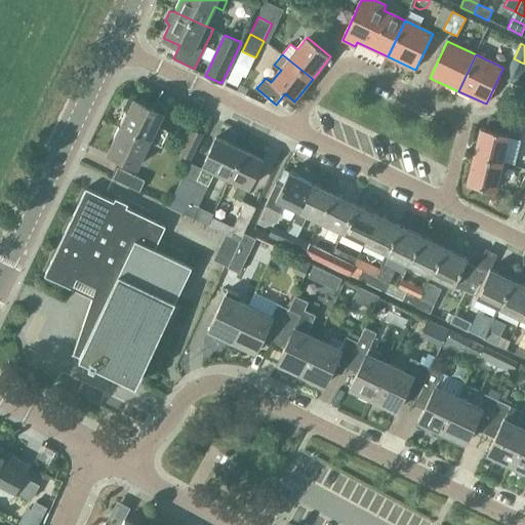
[(168,131),(157,126),(162,114),(132,99),(120,126),(150,140),(150,142),(161,147),(168,131)]
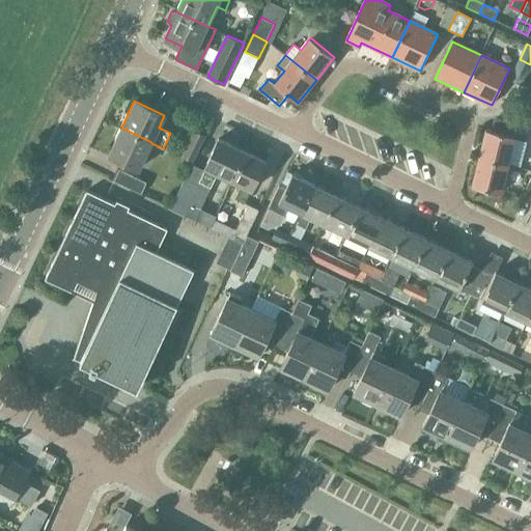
[(151,142),(121,128),(109,155),(139,169),(151,143),(151,142)]
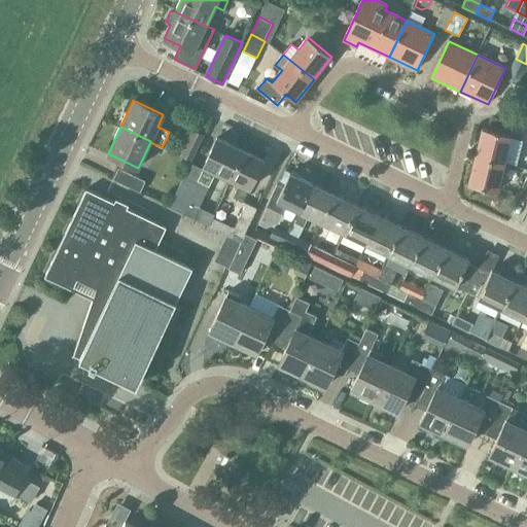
[(476,155),(504,164),(512,135),(483,128),(476,155)]
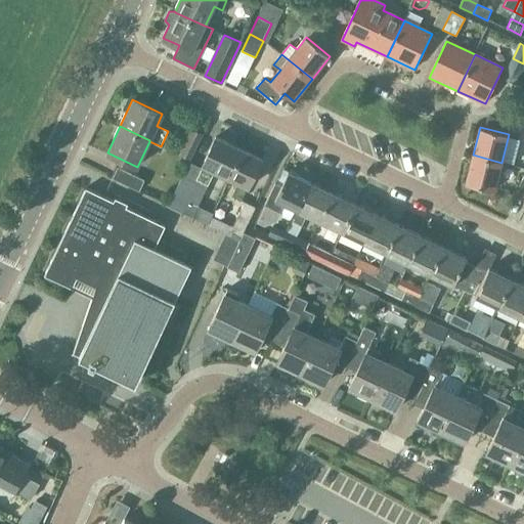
[(190,161),(203,135),(191,129),(179,155),(190,161)]
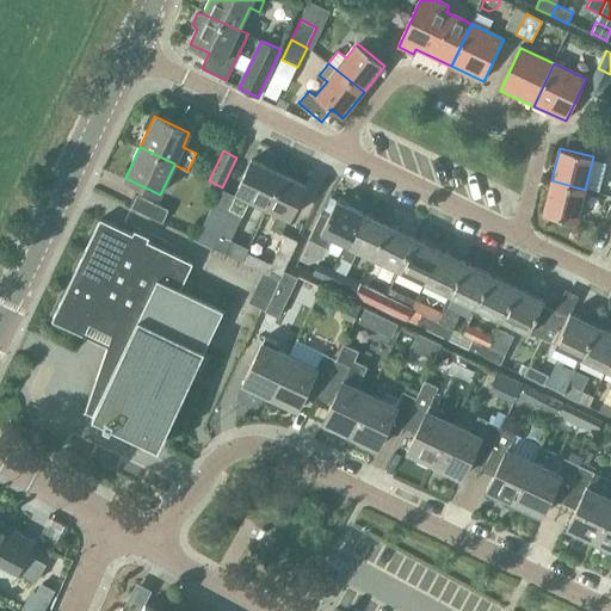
[(267,209),(283,176),(252,161),(236,193),(238,193),(230,209),(242,215),(250,199),(267,209)]
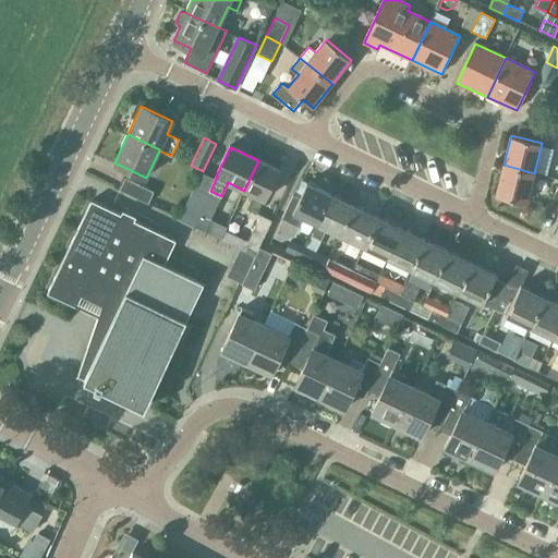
[(279,170),(258,160),(244,191),(254,195),(247,208),(257,214),(264,199),(264,201),(279,170)]
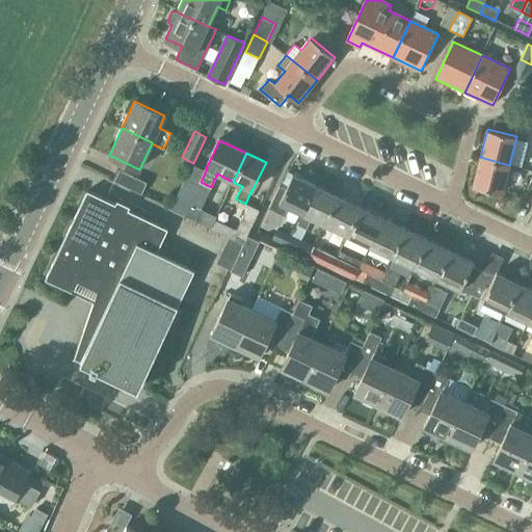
[(509,165),(480,157),(473,186),(502,193),(509,165)]
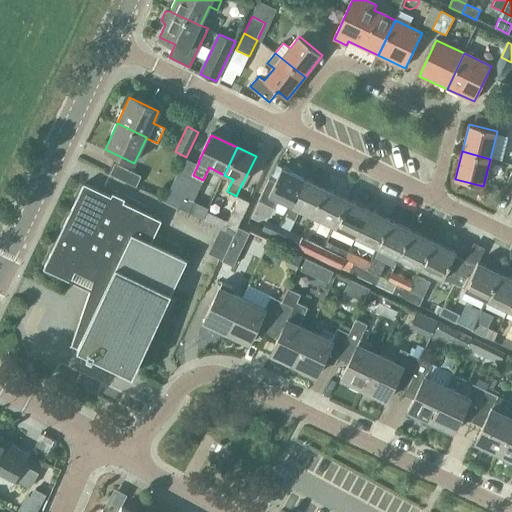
[(136,187),(141,177),(115,164),(110,175),(136,187)]
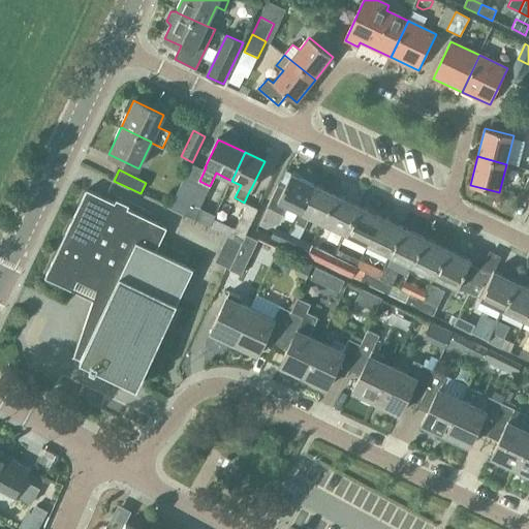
[(278,185),(267,208),(282,215),(286,207),(300,214),(314,185),(290,174),(284,188),(278,185)]
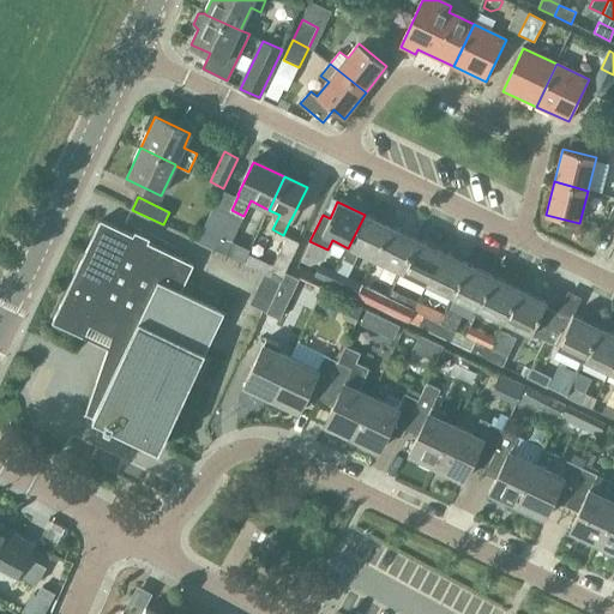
[(242,220),(215,206),(198,240),(226,253),(242,220)]
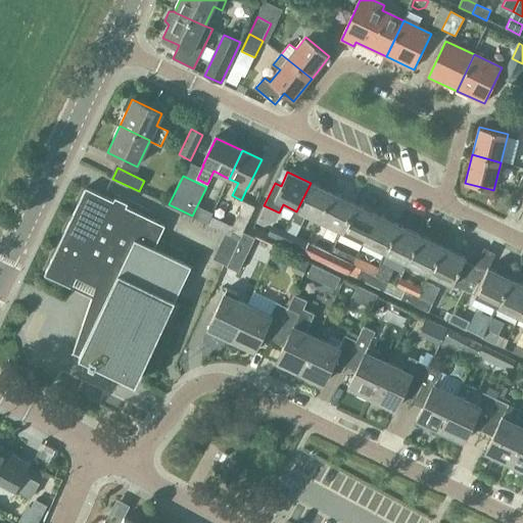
[(311,183),(296,211),(292,220),(301,224),(305,215),(319,222),(332,193),(311,183)]
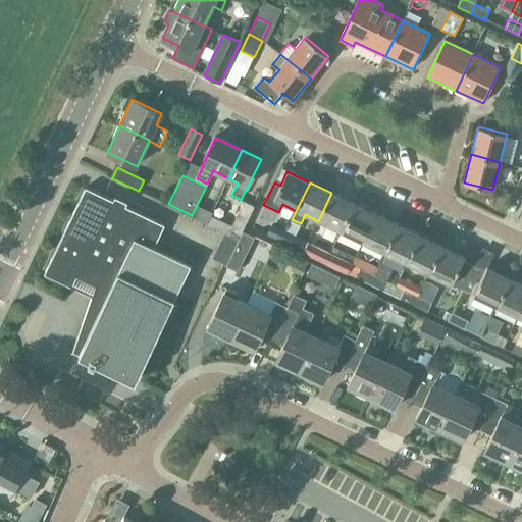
[(136,382),(191,265),(154,247),(164,225),(86,188),(44,274),(71,289),(76,278),(96,286),(72,353),(136,382)]
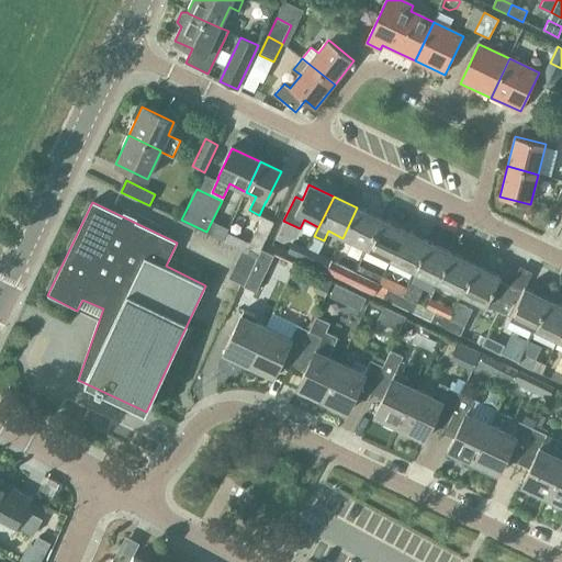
[(357,208),(343,238),(367,249),(381,220),(357,208)]
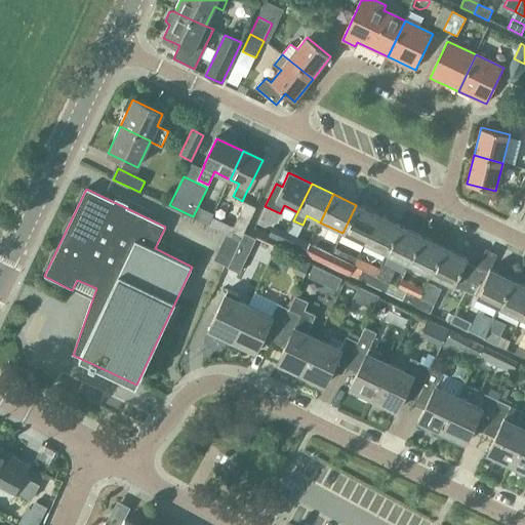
[(244,234),(256,207),(245,203),(231,232),(242,237),(244,234)]
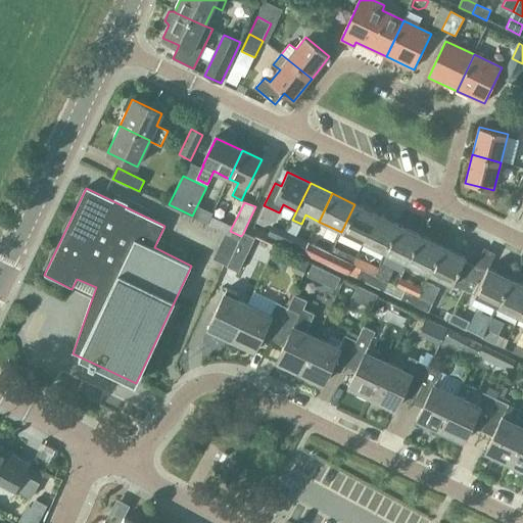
[(376,215),(354,204),(341,232),(363,243),(376,215)]
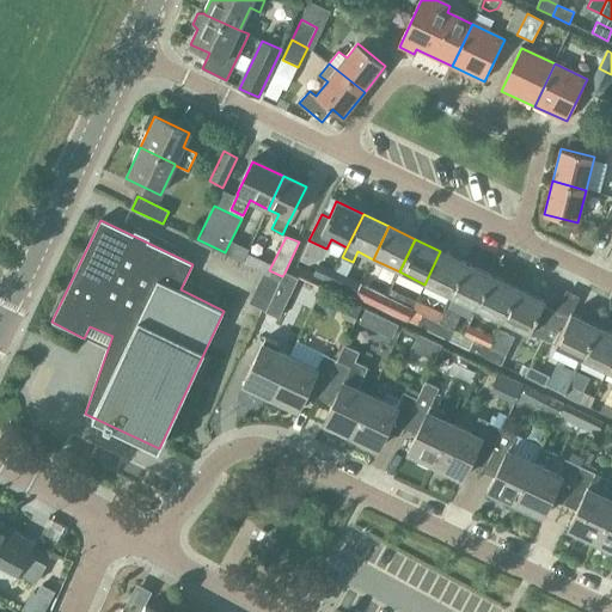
[(466,264),(440,251),(424,285),(451,297),(466,264)]
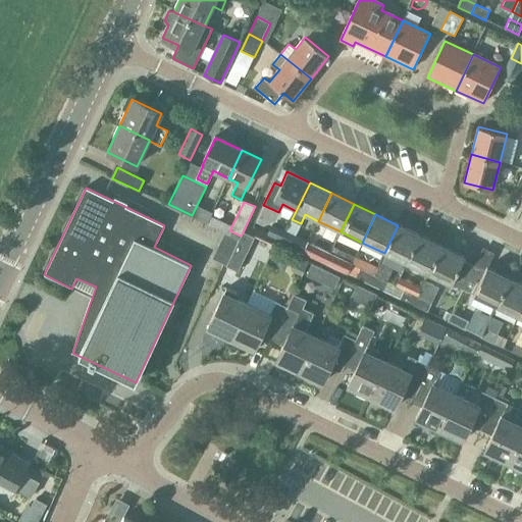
[(420,236),(398,225),(384,253),(406,263),(420,236)]
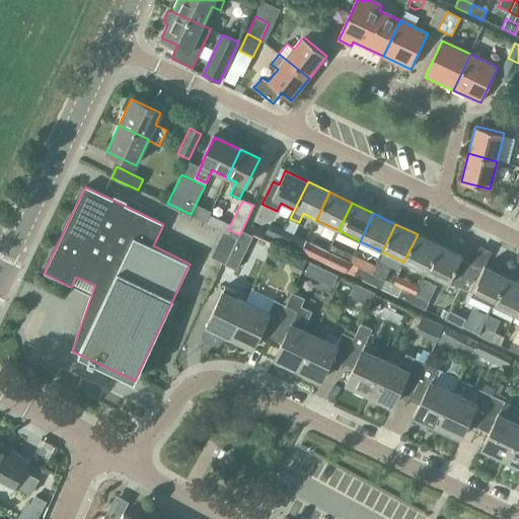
[(280,240),(284,231),(271,225),(267,234),(280,240)]
